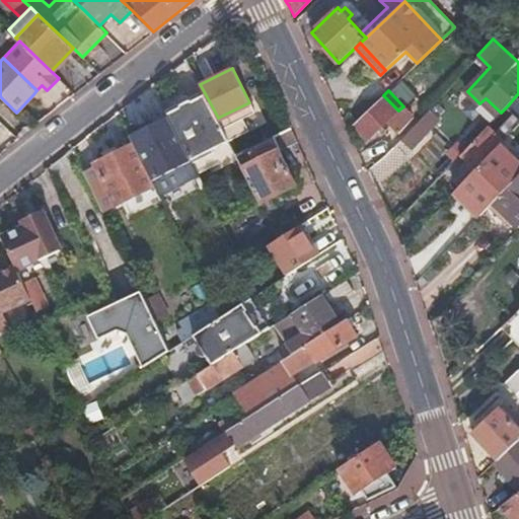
[(218,118),(205,93),(193,100),(191,99),(190,99),(180,104),(180,107),(168,114),(180,139),(193,164),(216,152),(214,149),(229,140),(224,131),(218,118)]
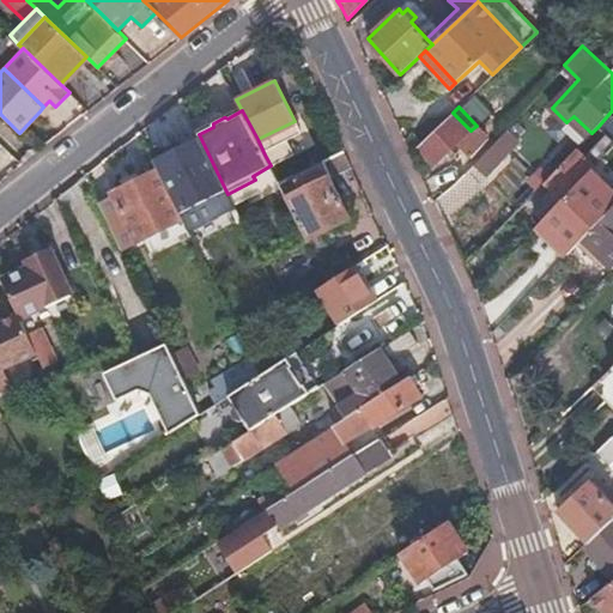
[(453,113),(418,146),(435,164),(451,146),(456,151),(461,146),(471,157),(489,139),(477,126),(471,131),(453,113)]
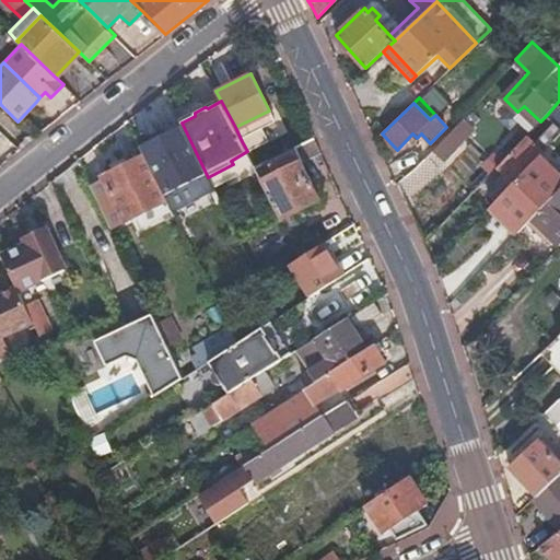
[(517,112),(535,128),(537,125),(540,121),(524,106),(517,112)]
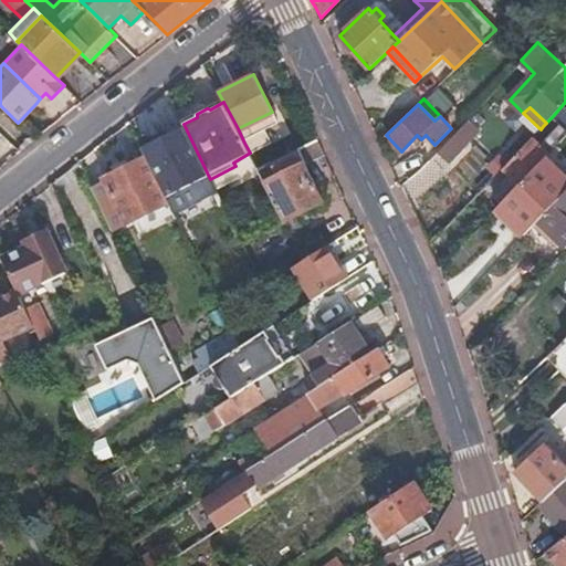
[(238,128),(244,143),(279,125),(272,112),(238,128)]
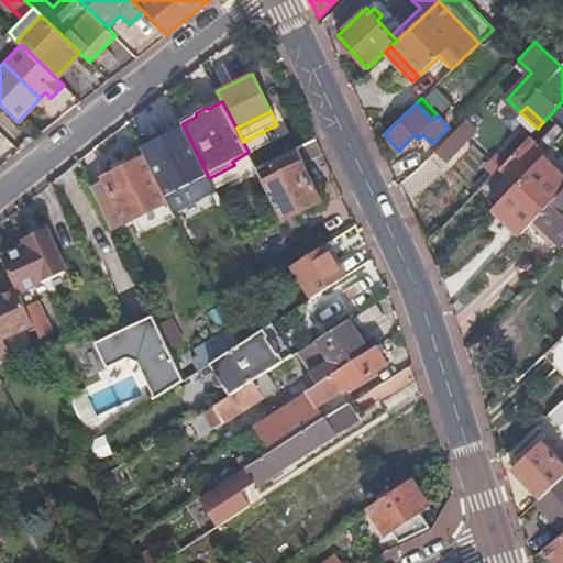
[(556,132),(561,136),(562,134),(562,129),(550,116),(544,121),(543,122),(540,125),(552,138),(556,132)]
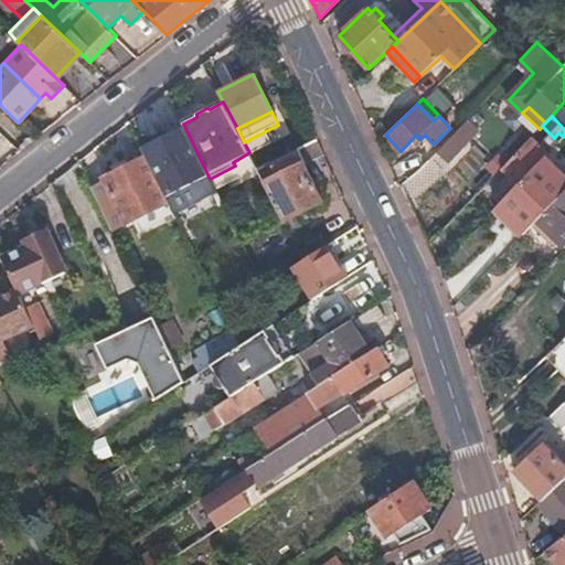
[(465,117),(434,149),(446,160),(477,129),(465,117)]
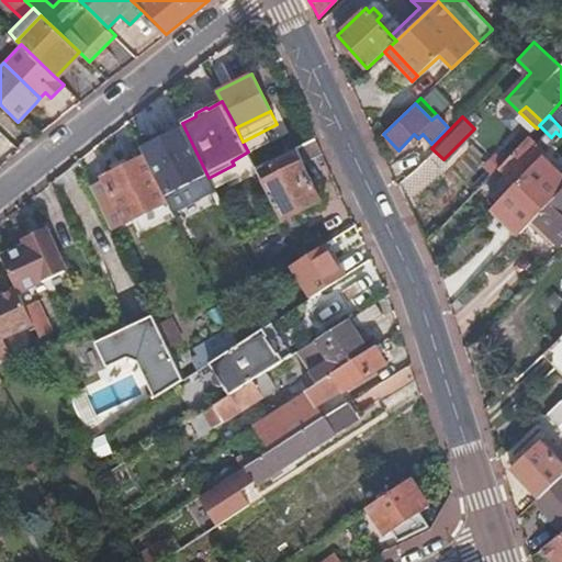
[(503,164),(499,168),(506,175),(491,191),(499,200),(538,159),(544,153),(528,136),(513,154),(503,164)]
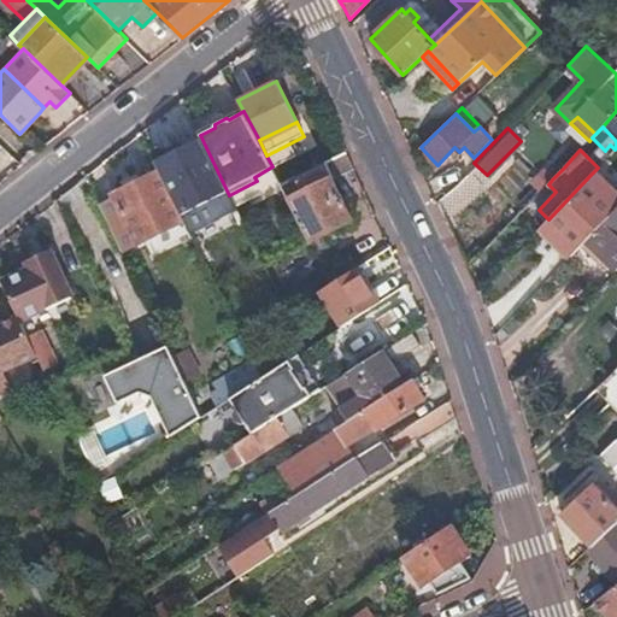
[(352,165),(346,151),(329,159),(297,176),(281,183),(311,240),(353,218),(331,176),(352,165)]
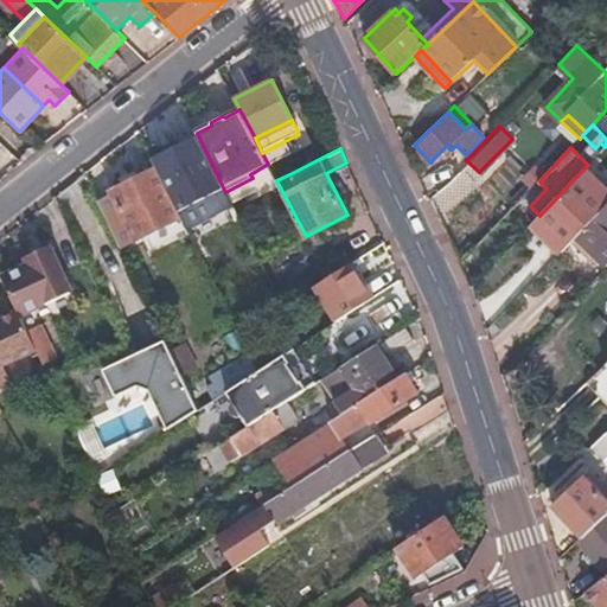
[(543,177),(554,166),(547,160),(537,171),(543,177)]
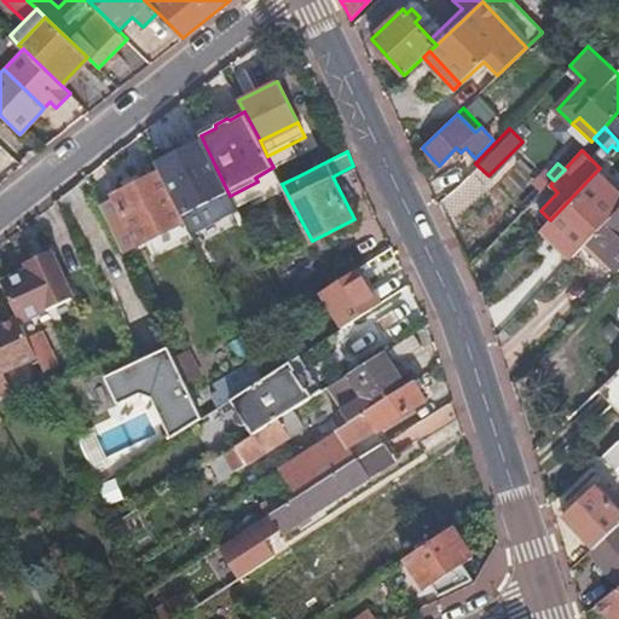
[(434,178),(446,195),(464,175),(458,166),(450,166),(434,178)]
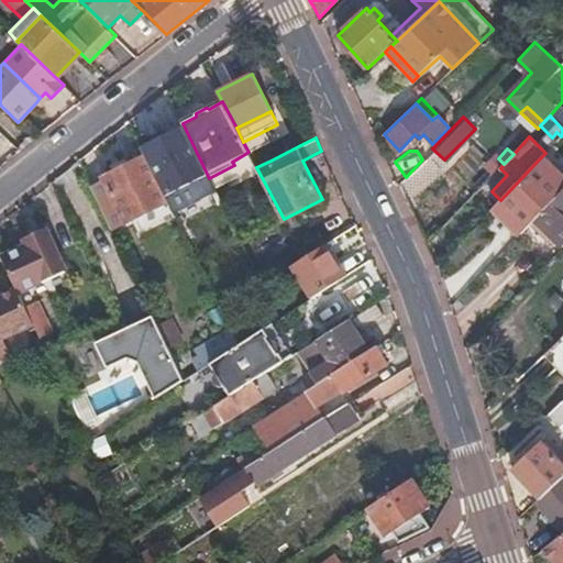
[(143,232),(176,217),(168,201),(161,184),(146,156),(103,177),(106,180),(91,188),(111,229),(120,225),(117,220),(123,217),(125,222),(135,217),(143,232)]
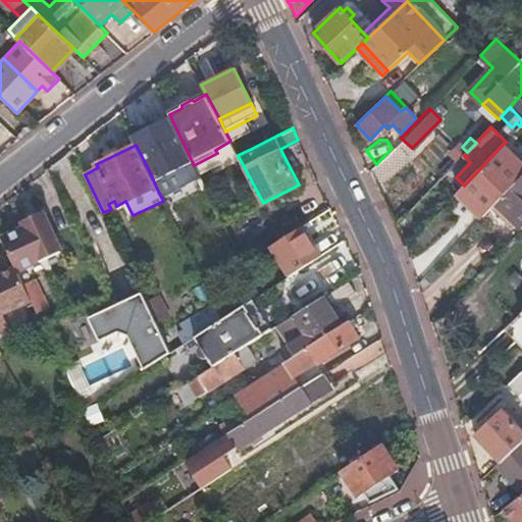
[(464,186),(458,192),(483,216),(490,209),(494,205),(521,175),(521,169),(500,148),(464,186)]
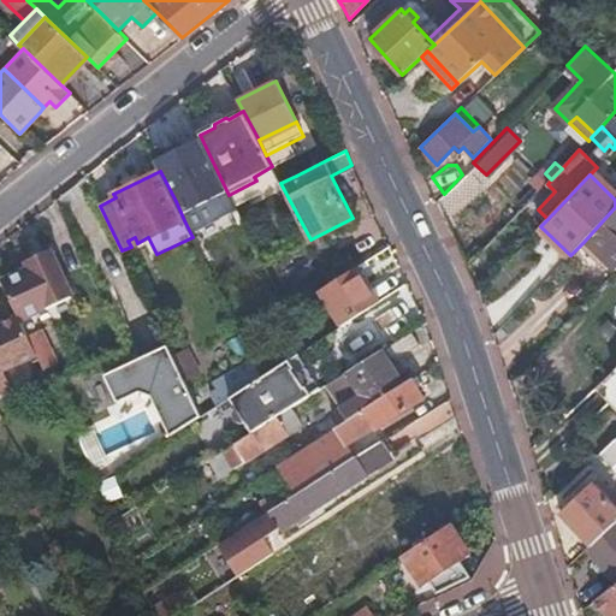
[(606,265),(614,271),(615,268),(615,207),(584,242),(603,261),(606,265)]
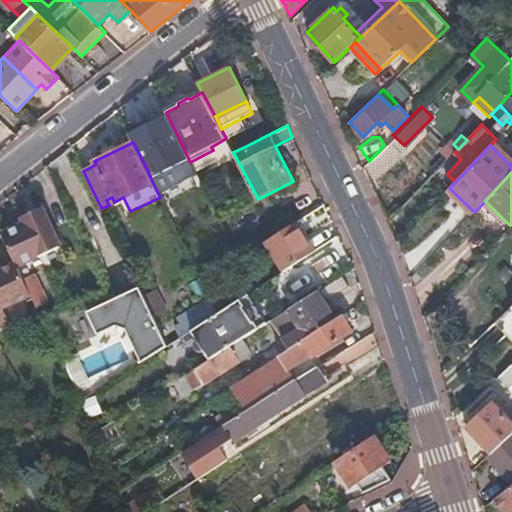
[(485,201),(481,205),(501,224),(504,220),(501,217),(485,201)]
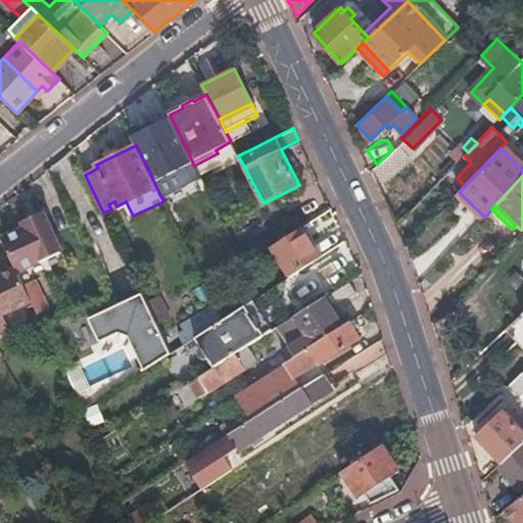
[(24,226),(42,265),(63,254),(43,211),(21,221),(24,226)]
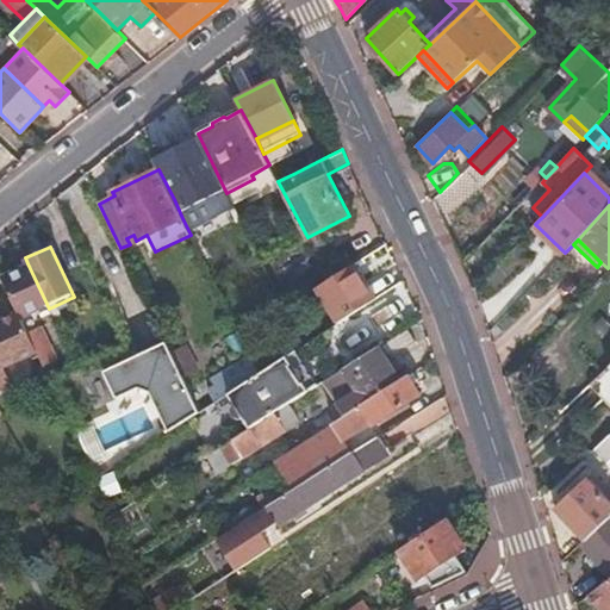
[(23,321),(49,309),(27,263),(1,275),(18,312),(23,321)]
